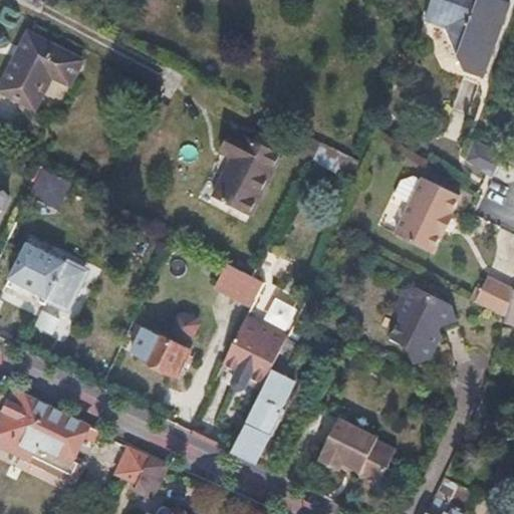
[(432,0),(428,14),(447,21),(468,66),(477,69),(486,72),(513,0),(432,0)]
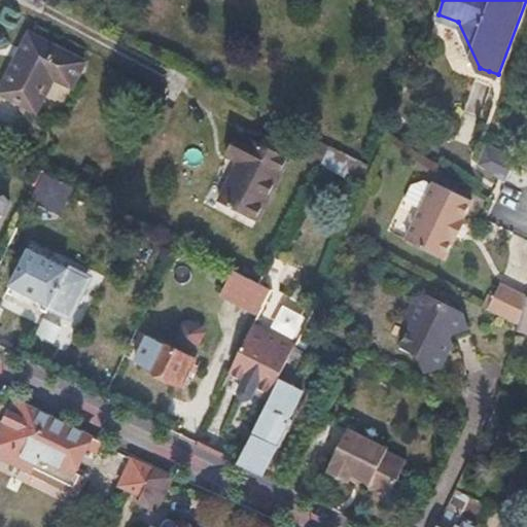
[(85,62),(31,32),(0,88),(0,91),(35,109),(54,76),(72,86),(85,62)]
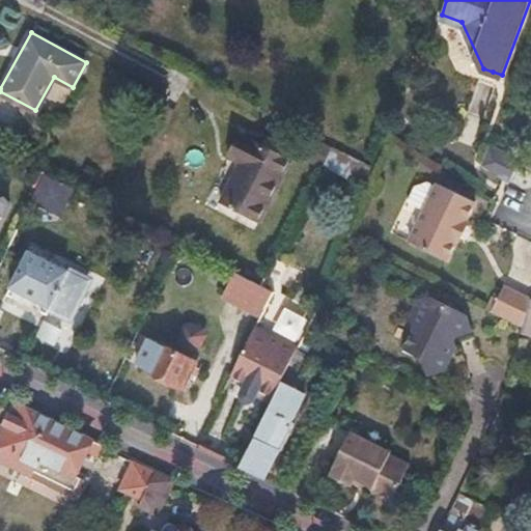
[(228,157),(242,164),(221,203),(258,223),(290,162),(241,135),(228,157)]
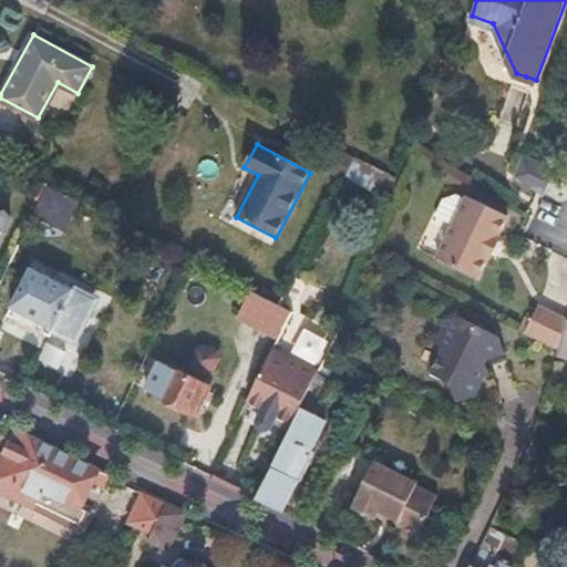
[(558,173),(524,156),(515,179),(544,198),(552,185),(558,173)]
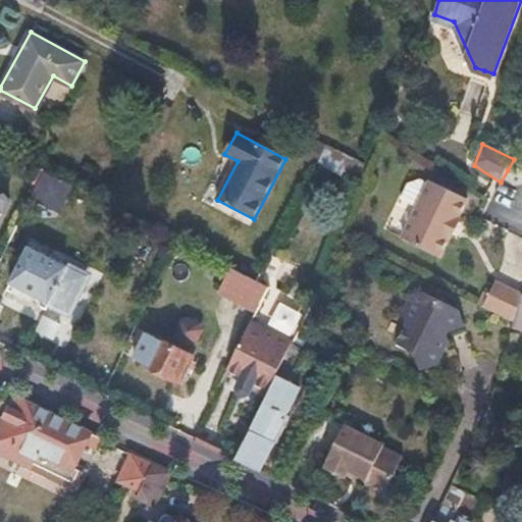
[(68,184),(43,170),(36,185),(60,198),(68,184)]
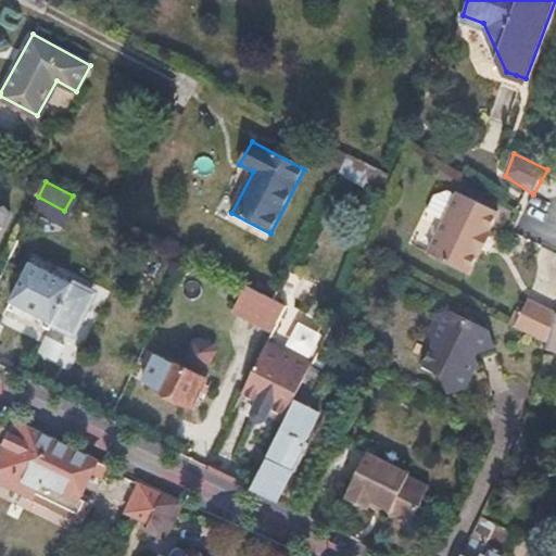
[(500,214),(457,193),(427,254),(469,275),(480,254),(482,255),(492,234),(490,232),(500,214)]
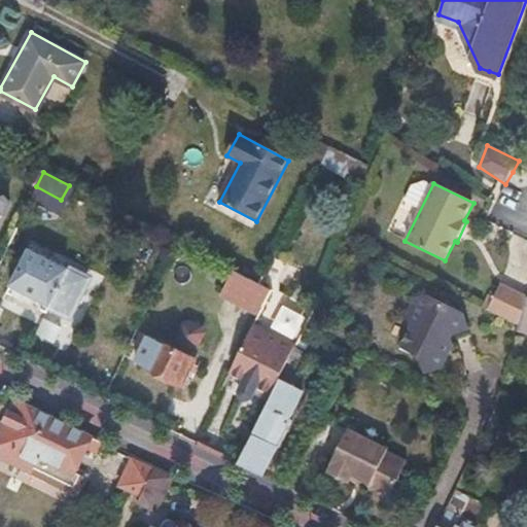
[(85,278),(26,248),(7,287),(36,302),(66,315),(85,278)]
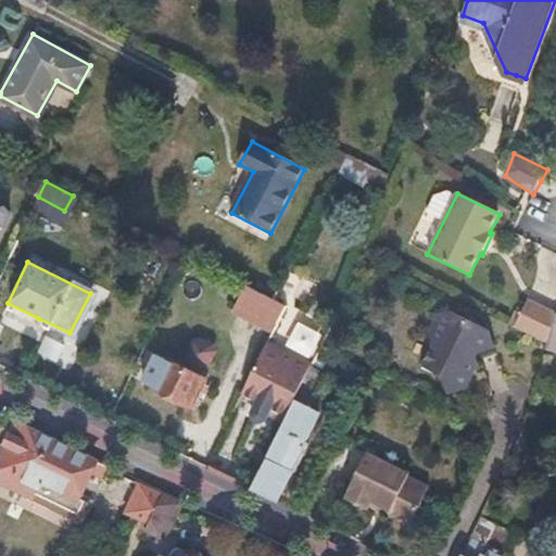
[(272,301),(242,285),(228,312),(269,333),(282,306),(272,301)]
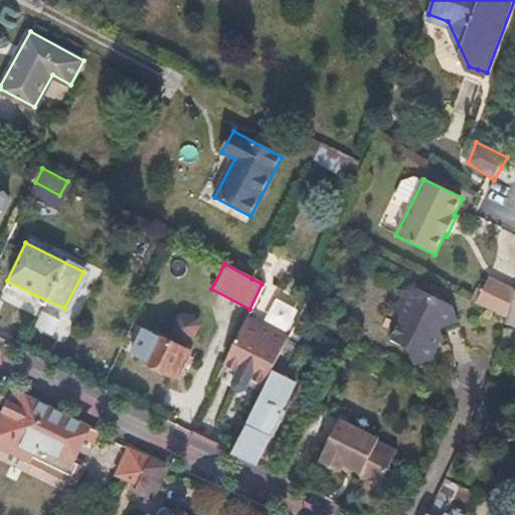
[(473,302),(478,305),(508,319),(514,294),(514,290),(503,284),(490,278),(484,291),(479,289),(473,302)]
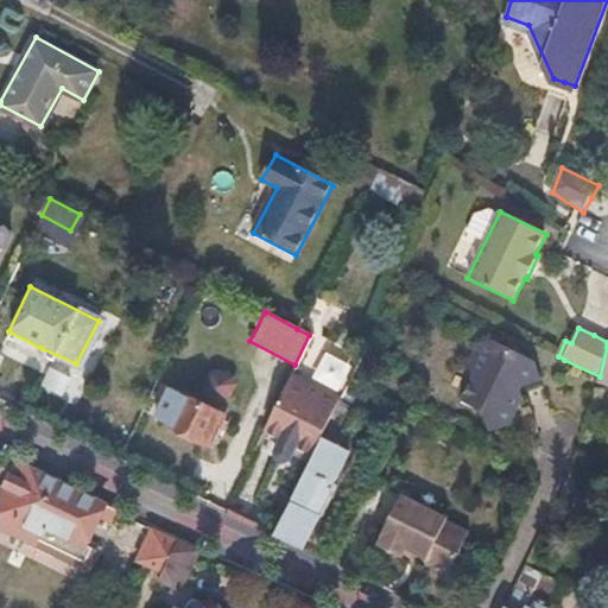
[(477,342),(468,362),(472,374),(460,398),(482,409),(488,426),(499,424),(510,420),(515,410),(512,401),(520,385),(539,379),(534,360),(489,339),(477,342)]
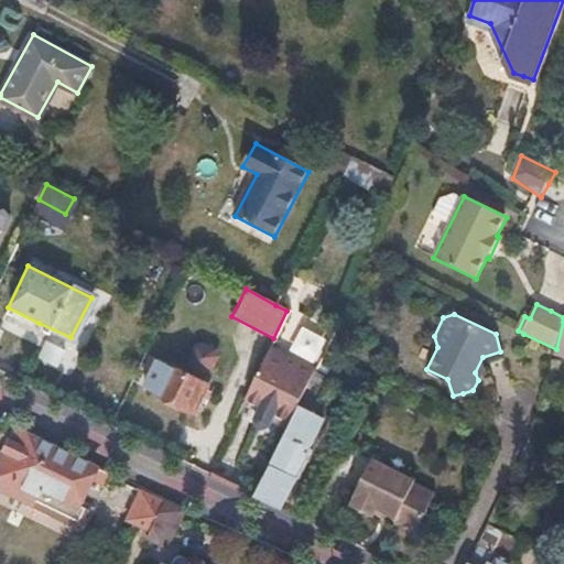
[(219,353),(198,343),(190,362),(209,372),(219,353)]
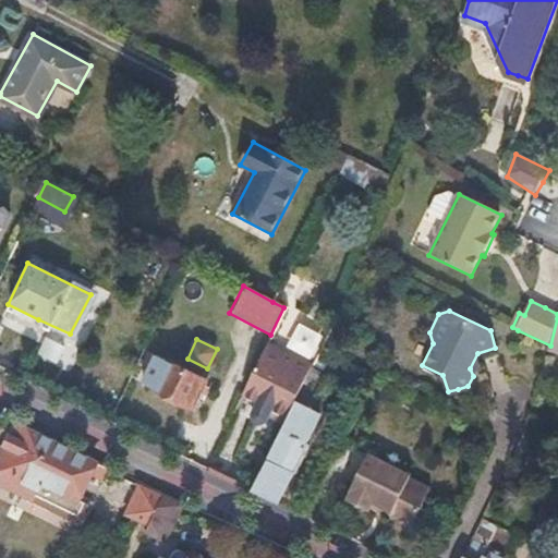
[(282,359),(263,349),(237,403),(265,417),(262,424),(270,428),(278,432),(293,402),(310,368),(293,361),(291,366),(281,361),(282,359)]
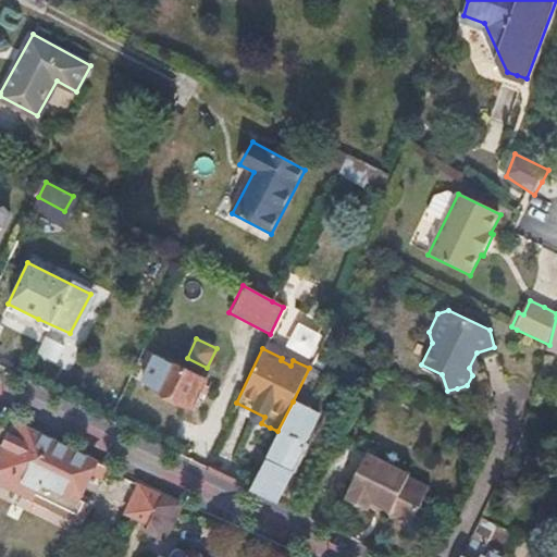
[(480,359),(477,353),(469,368),(472,375),(480,359)]
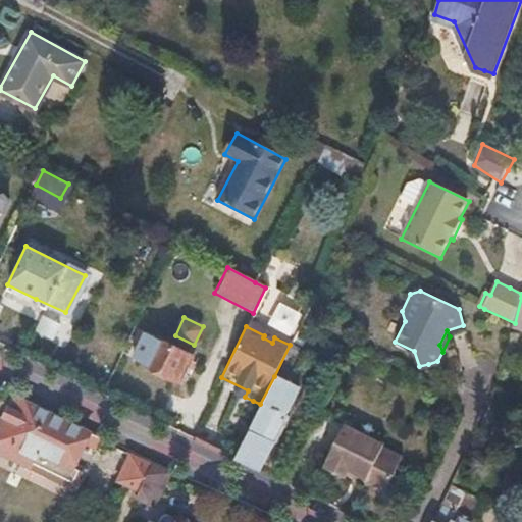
[(191,355),(145,332),(133,359),(155,370),(177,381),(191,355)]
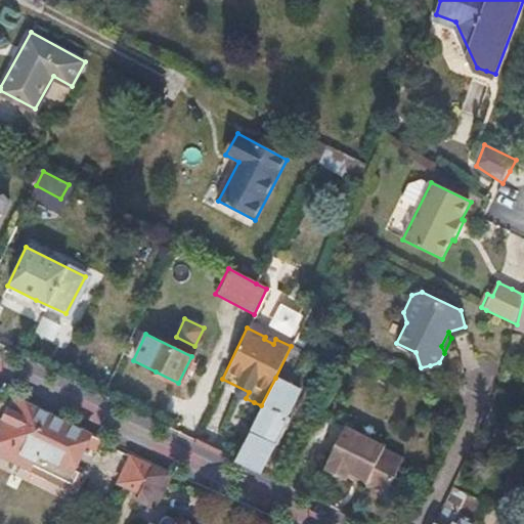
[(275,378),(261,405),(233,462),(246,468),(258,474),(274,440),(278,442),(304,391),(275,378)]
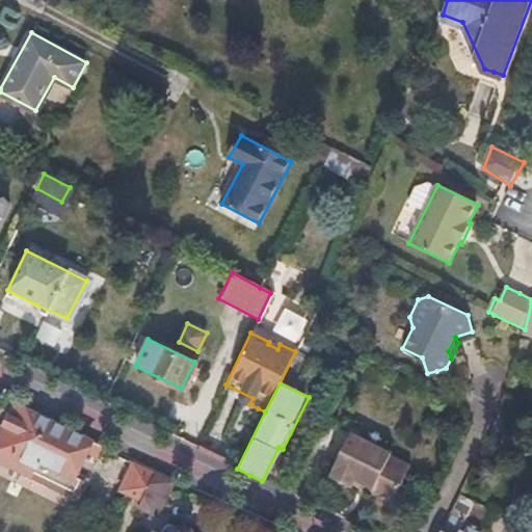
[(0,428),(0,462),(27,477),(74,499),(82,481),(69,474),(77,455),(85,440),(48,421),(12,403),(0,428)]
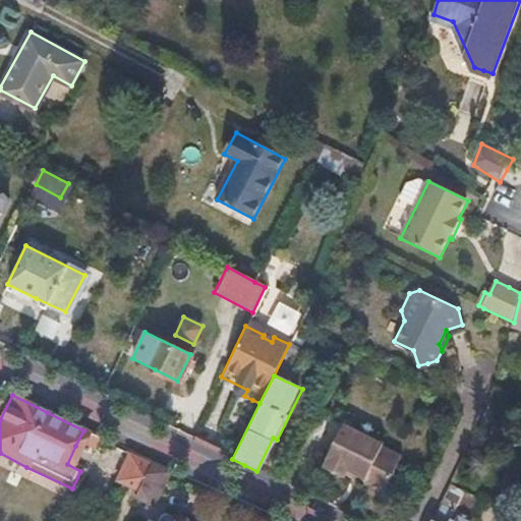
[(325,455),(328,457),(322,468),(341,477),(343,472),(361,480),(381,490),(399,454),(379,444),(381,442),(341,422),(325,455)]
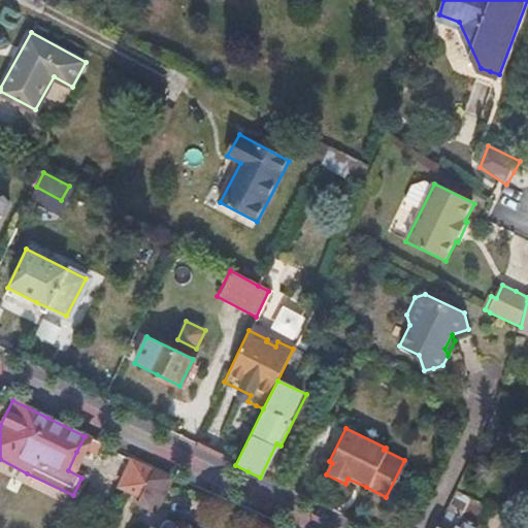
[(85,436),(76,452),(91,459),(99,443),(85,436)]
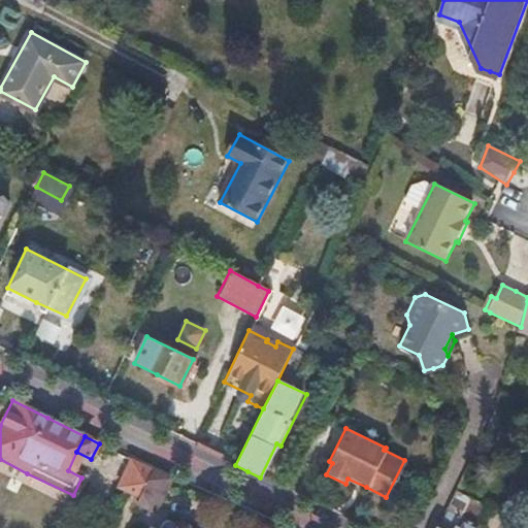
[(171,481),(129,460),(116,488),(122,491),(137,498),(134,505),(155,516),(163,498),(171,481)]
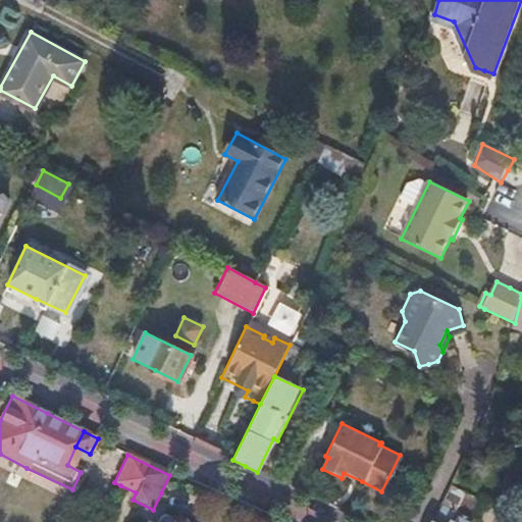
[(474,500),(449,487),(431,521),(472,521),(465,518),(474,500)]
